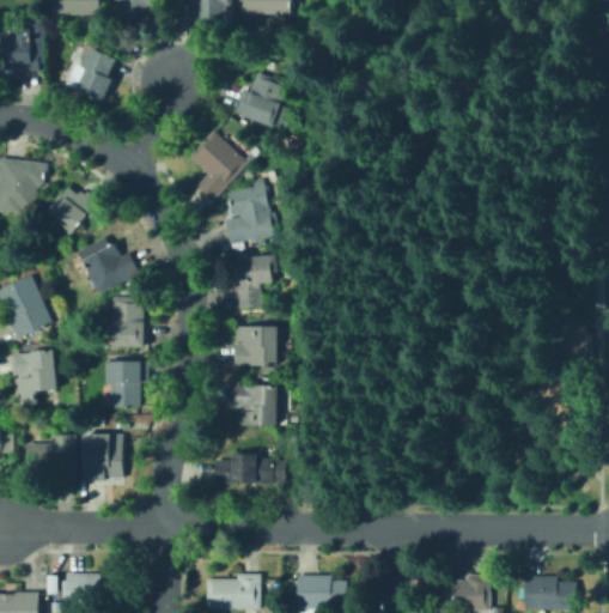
[(99,0),(99,16),(71,16),(71,13),(53,13),(53,0),(99,0)]
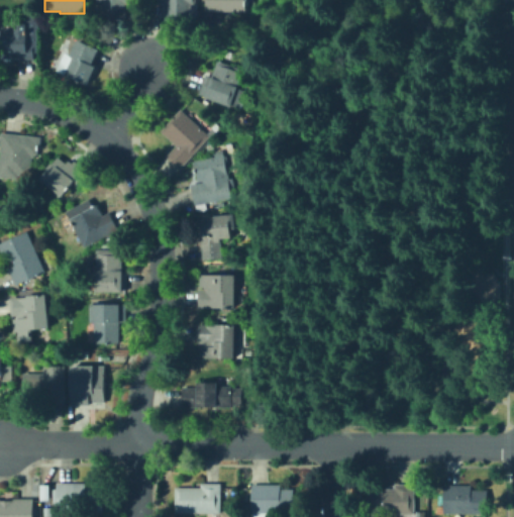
[(137,0),(137,5),(124,5),(124,20),(98,20),(98,4),(95,5),(95,0),(137,0)]
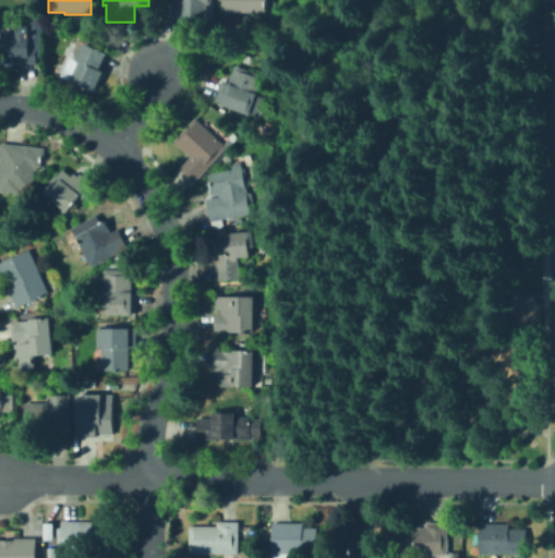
[(209,0),(209,5),(204,5),(204,22),(176,22),(176,4),(160,4),(160,0),(209,0)]
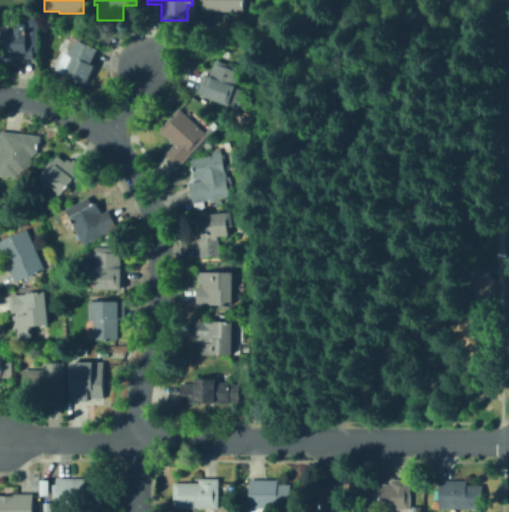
[(243,0),(243,12),(204,11),(204,0),(243,0)]
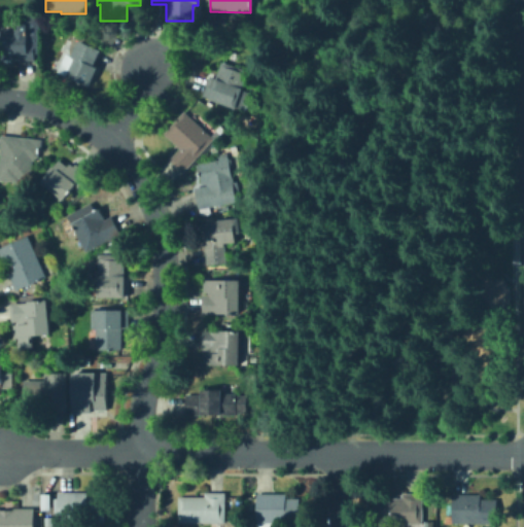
[(37,16),(38,54),(32,54),(33,60),(13,61),(14,64),(0,65),(0,27),(13,26),(13,25),(15,25),(14,18),(37,16)]
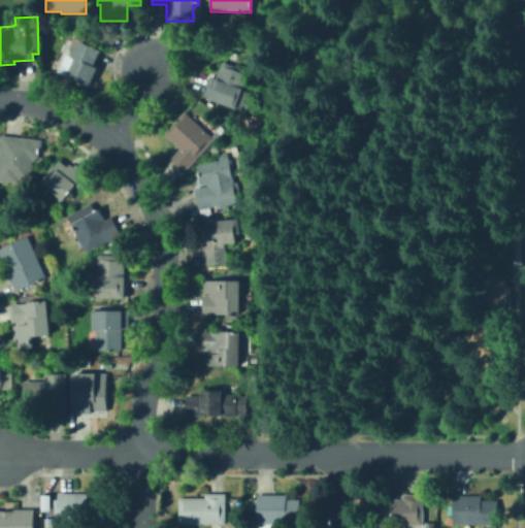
[(99,51),(93,66),(97,68),(88,87),(58,72),(66,55),(70,57),(77,40),(99,51)]
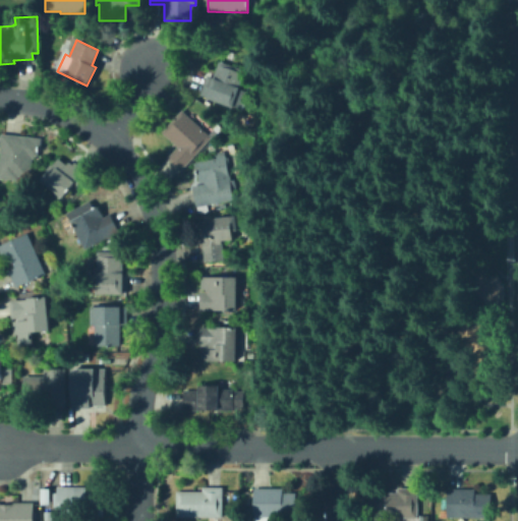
[(244,70),(238,90),(245,92),(239,109),(198,96),(206,75),(213,77),(218,61),(244,70)]
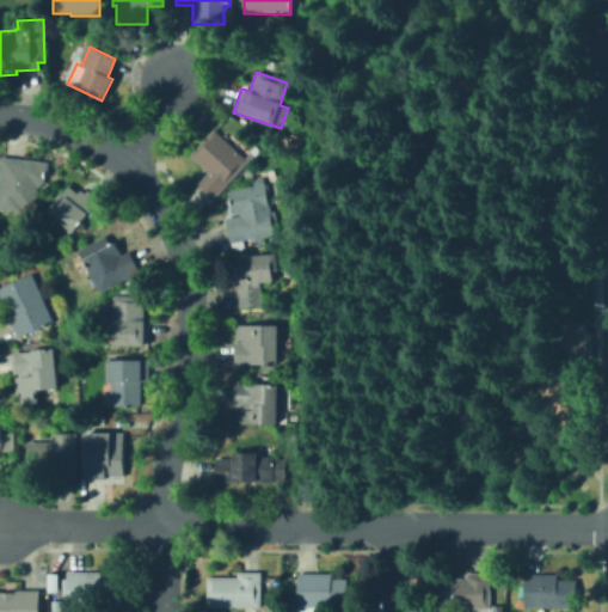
[(232,121),(225,130),(219,124),(226,116),(232,121)]
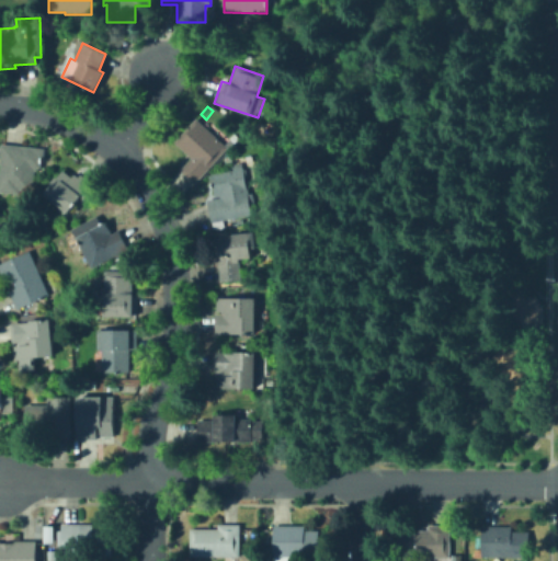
[(234,123),(226,118),(230,111),(238,116),(234,123)]
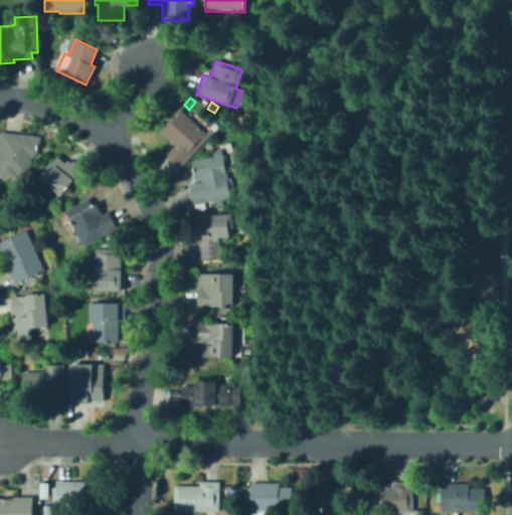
[(208,136),(178,169),(164,156),(174,145),(159,131),(179,109),(208,136)]
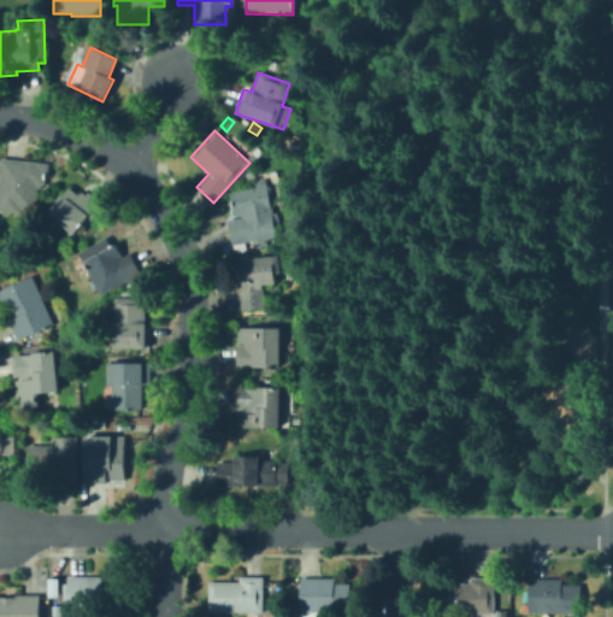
[(257,157),(252,153),(257,147),(261,152),(257,157)]
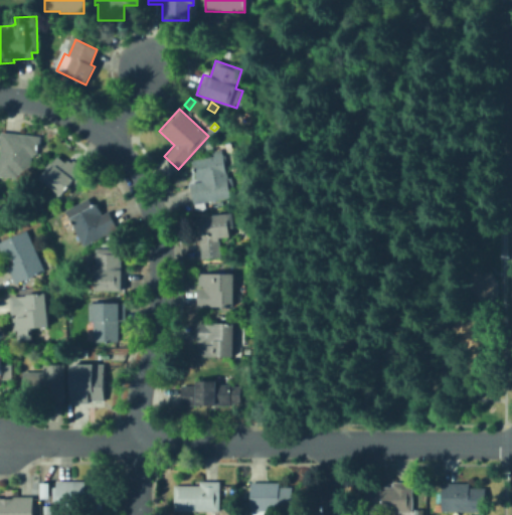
[(39,137),(38,145),(36,145),(35,156),(29,155),(27,175),(15,173),(15,177),(0,175),(0,133),(39,137)]
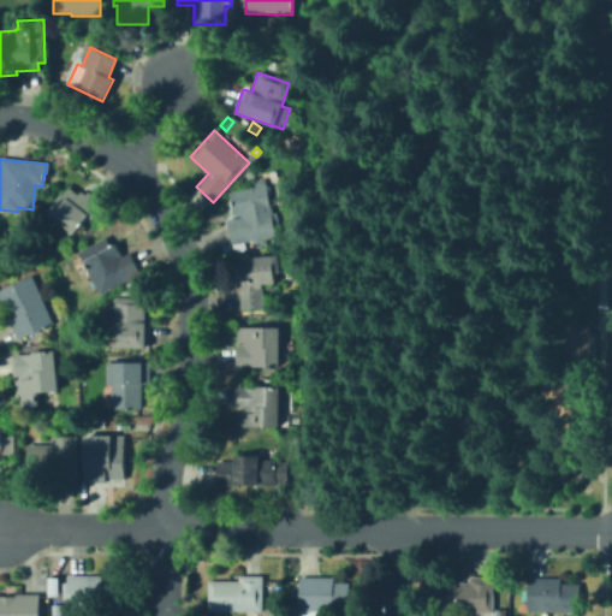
[(265,178),(266,187),(269,185),(271,196),(268,197),(275,236),(231,244),(226,220),(235,218),(230,191),(259,185),(257,179),(265,178)]
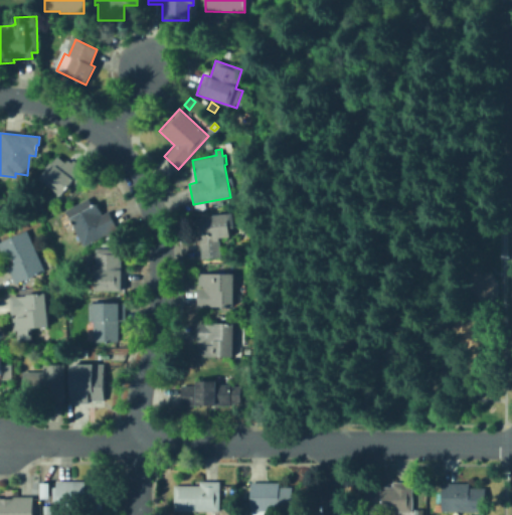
[(56,157),(64,163),(67,160),(71,162),(72,160),(86,170),(74,184),(71,182),(65,190),(71,194),(68,197),(66,195),(64,198),(57,199),(50,193),(52,189),(39,179),(46,170),(45,169),(49,163),(51,164),(56,157)]
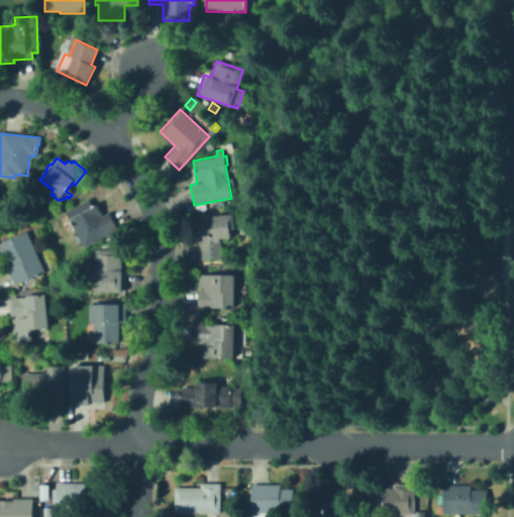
[(88,200),(92,207),(97,205),(103,216),(109,212),(118,229),(84,247),(65,213),(88,200)]
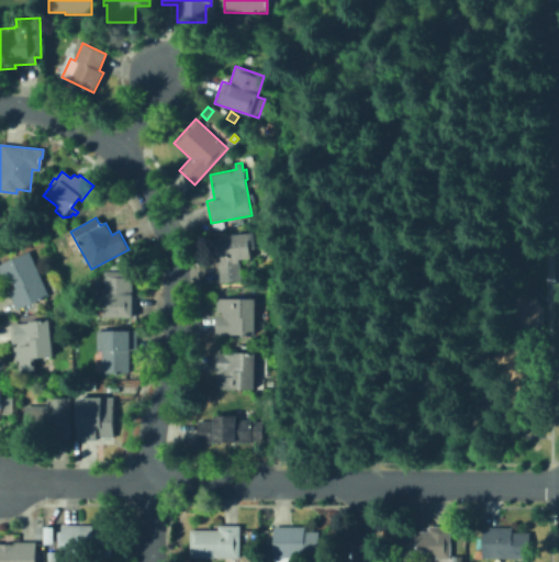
[(242,280),(220,282),(214,238),(232,235),(248,234),(250,258),(239,259),(242,280)]
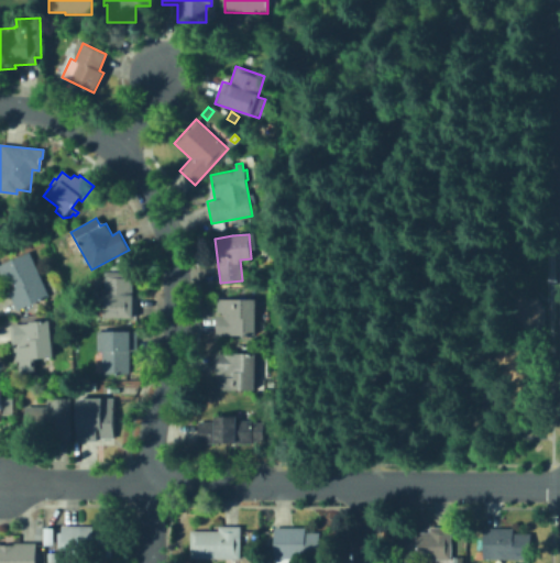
[(40,276),(48,297),(17,311),(8,293),(13,290),(10,282),(4,285),(0,275),(0,264),(29,252),(40,276)]
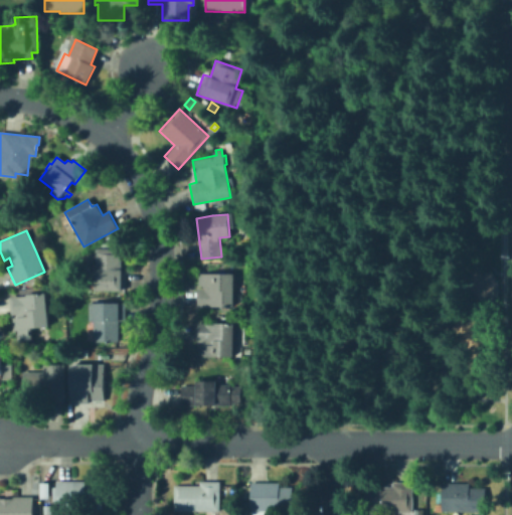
[(121,250),(121,271),(126,271),(126,290),(122,290),(122,291),(95,291),(95,289),(88,289),(88,271),(96,272),(96,248),(121,248),(121,250)]
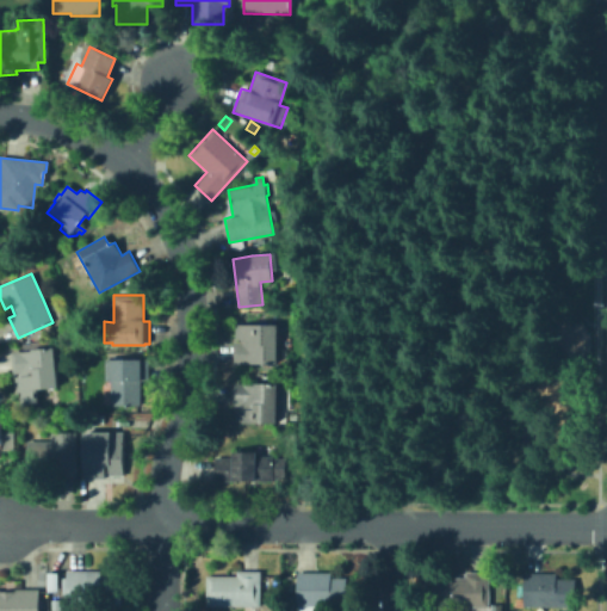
[(276,325),(276,364),(233,364),(233,343),(240,343),(240,339),(235,339),(235,325),(276,325)]
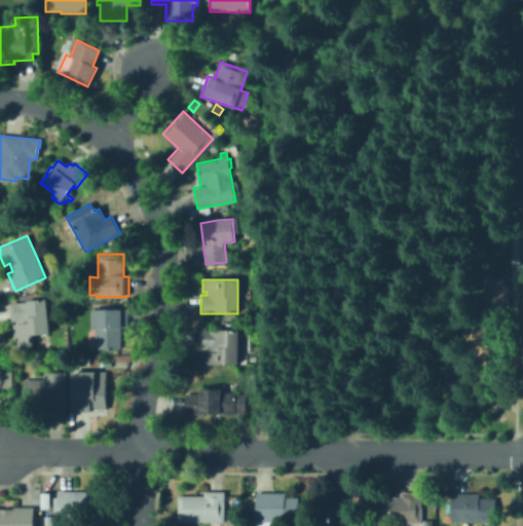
[(47,299),(50,334),(28,336),(29,347),(16,348),(15,337),(13,337),(12,325),(17,324),(17,322),(11,323),(9,302),(47,299)]
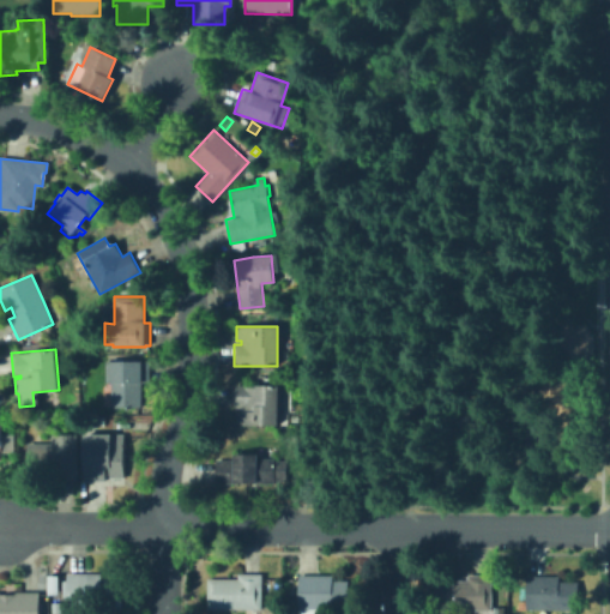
[(149,362),(149,383),(142,383),(140,408),(110,408),(112,384),(104,384),(104,361),(149,362)]
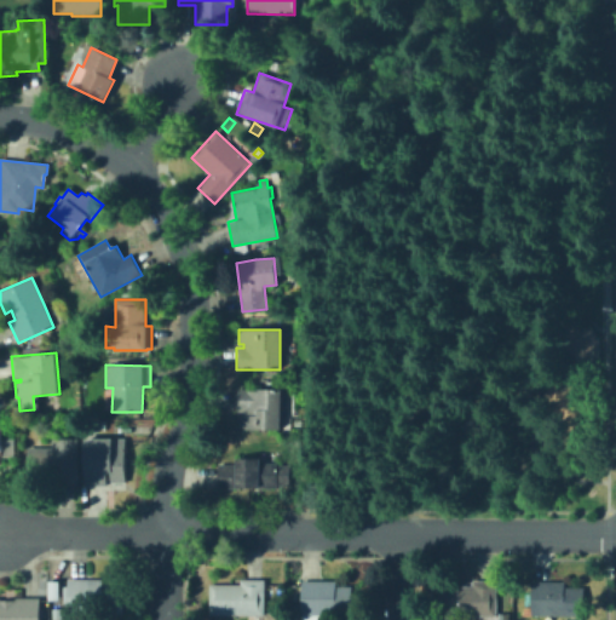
[(281,390),(281,430),(237,429),(237,415),(242,415),(242,413),(237,413),(237,390),(281,390)]
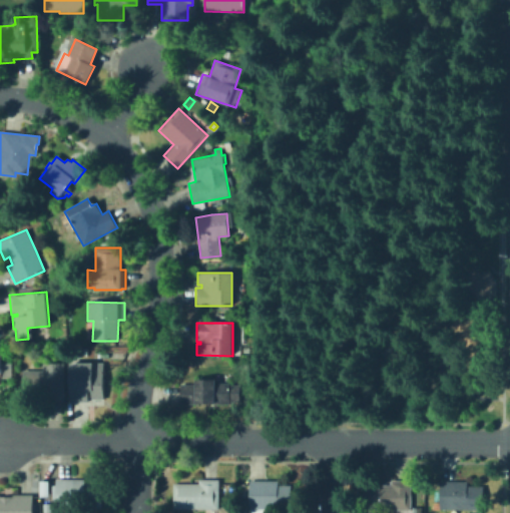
[(103,363),(103,400),(91,400),(91,391),(87,391),(87,403),(70,403),(70,365),(86,365),(86,363),(103,363)]
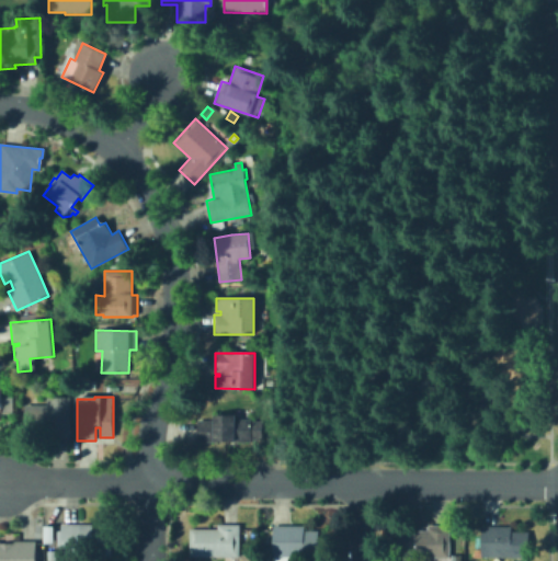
[(70,399),(70,438),(46,438),(46,427),(32,427),(32,408),(47,408),(47,398),(70,399)]
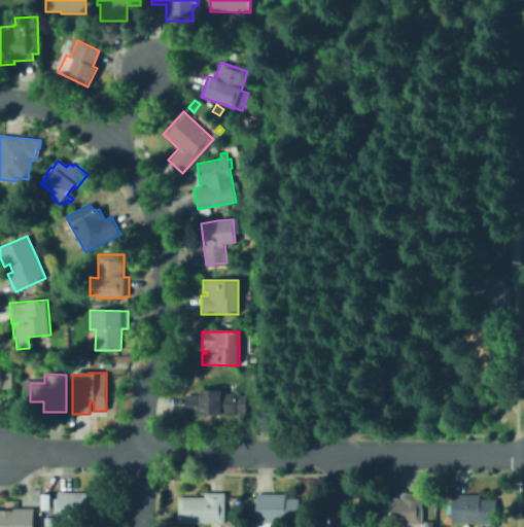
[(235,394),(235,395),(246,395),(246,412),(235,413),(235,416),(215,416),(215,414),(202,414),(202,416),(184,416),(184,395),(201,395),(201,390),(220,389),(220,394),(235,394)]
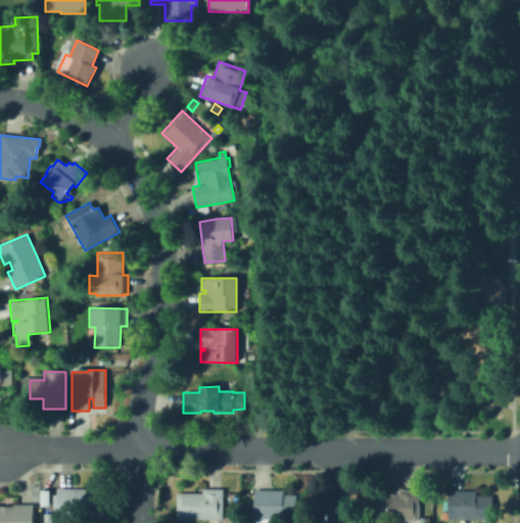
[(104,493),(103,518),(55,518),(55,489),(86,489),(86,493),(104,493)]
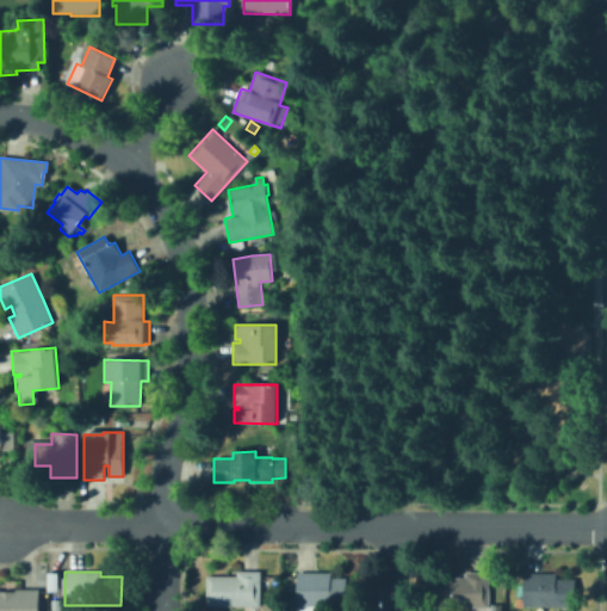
[(259,572),(259,606),(204,606),(204,576),(235,576),(235,572),(259,572)]
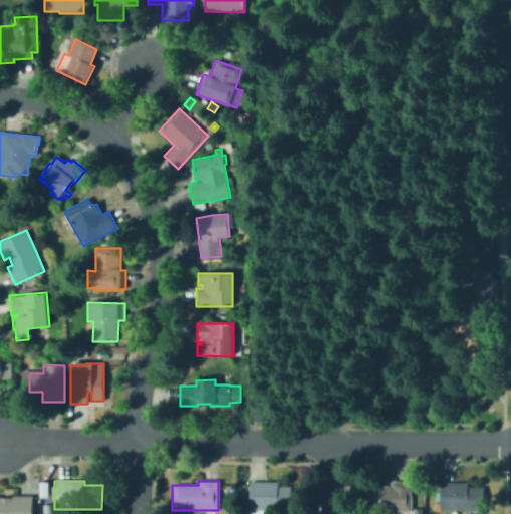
[(411,481),(411,511),(362,511),(362,486),(390,486),(390,481),(411,481)]
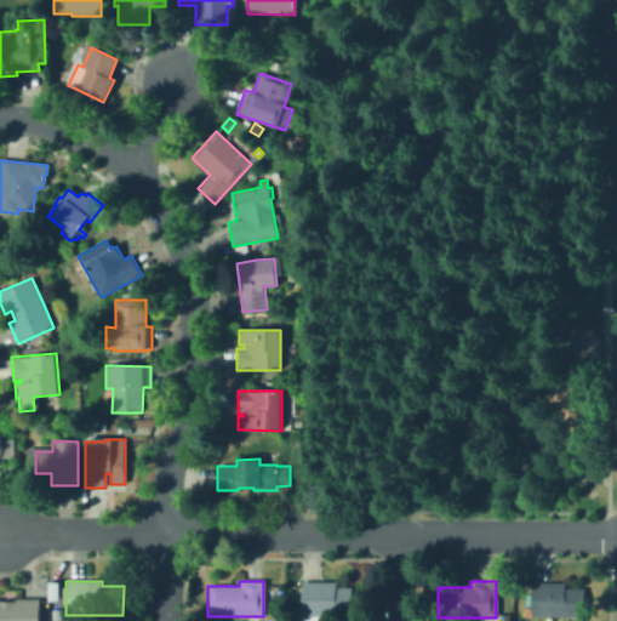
[(350,588),(350,617),(316,617),(316,620),(303,620),(303,616),(300,616),(300,582),(333,582),(333,588),(350,588)]
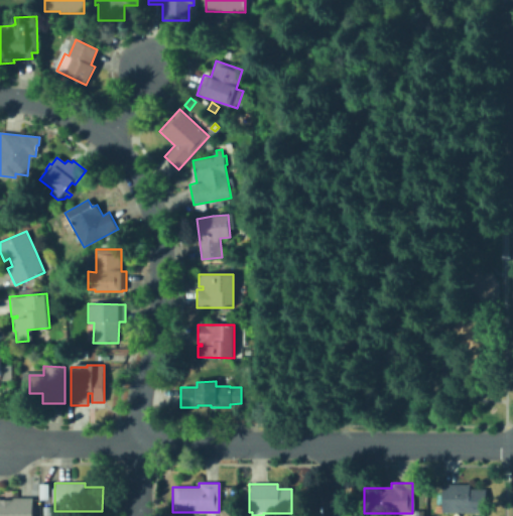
[(484,489),(484,513),(440,513),(440,485),(468,485),(468,489),(484,489)]
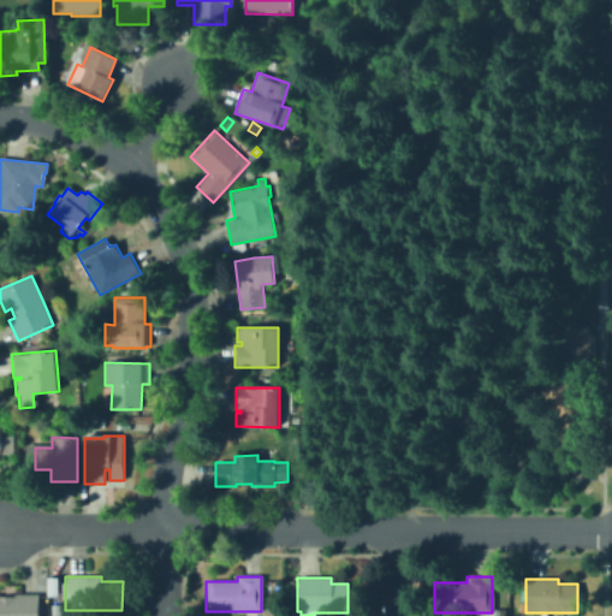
[(41,597),(40,615),(0,615),(0,594),(29,594),(29,597),(41,597)]
